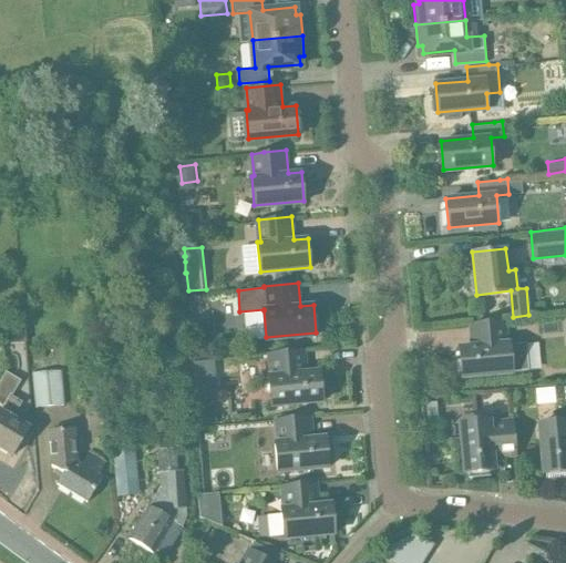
[(462,376),(484,374),(512,371),(512,370),(530,368),(527,340),(507,343),(505,319),(471,323),(473,346),(460,347),(462,376)]
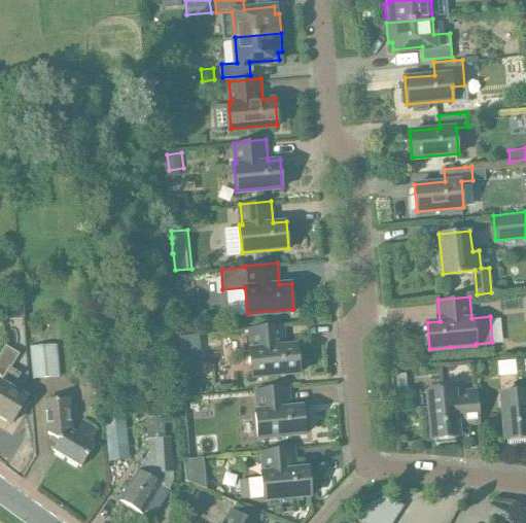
[(24,299),(2,301),(4,318),(25,316),(24,299)]
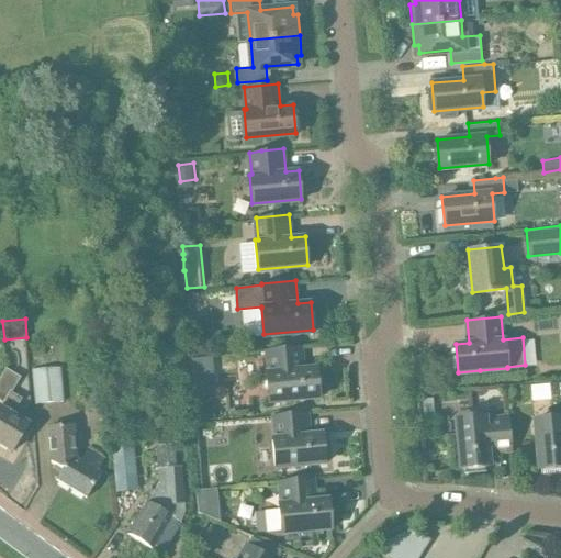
[(208,335),(191,336),(190,337),(191,354),(209,353),(208,335)]
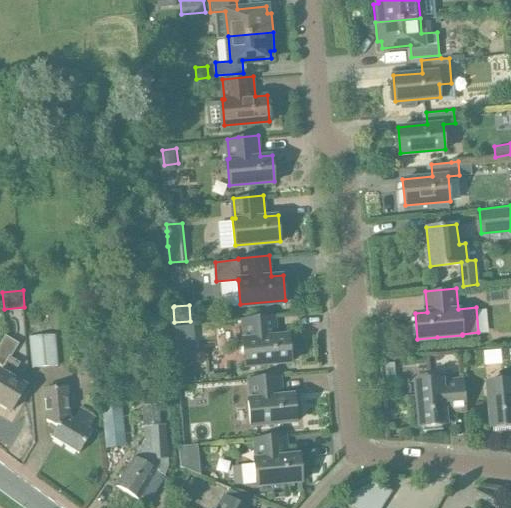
[(244,318),(246,338),(243,338),(246,364),(291,360),(291,358),(295,357),(294,337),(289,338),(288,334),(276,335),(274,315),(244,318)]
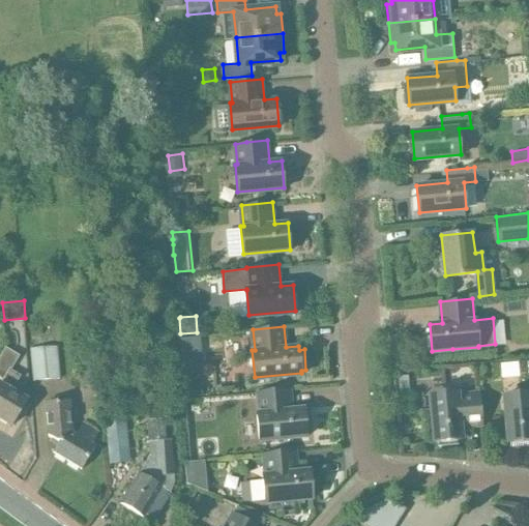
[(60,377),(57,344),(31,346),(34,379),(60,377)]
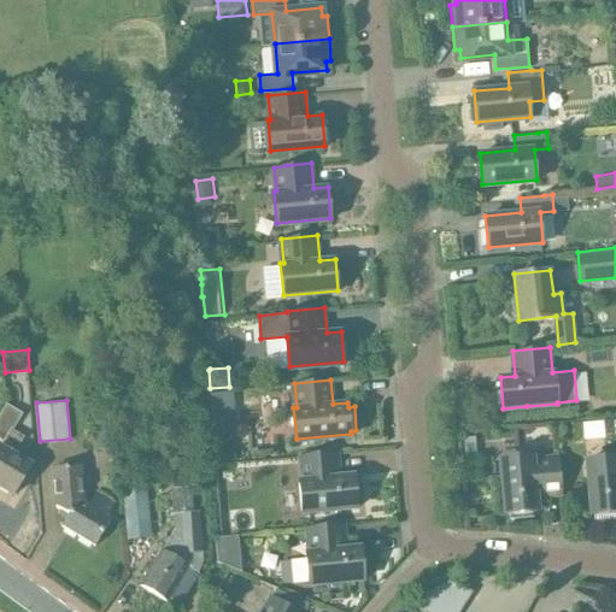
[(7,401),(3,410),(0,413),(0,436),(3,439),(0,442),(0,484),(13,493),(31,463),(13,452),(24,434),(13,427),(23,411),(7,401)]
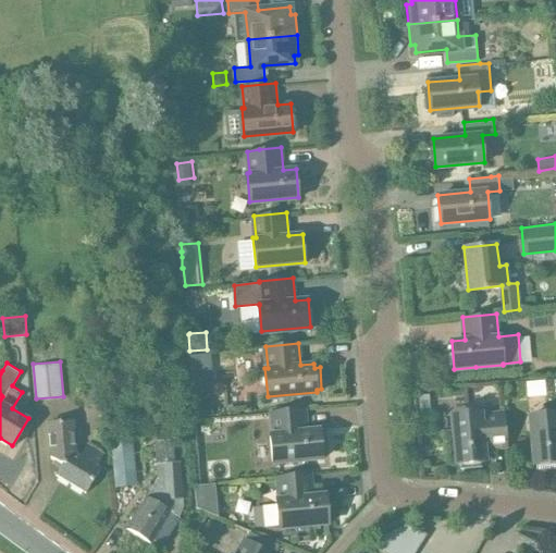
[(155,395),(168,395),(168,381),(155,381),(155,395)]
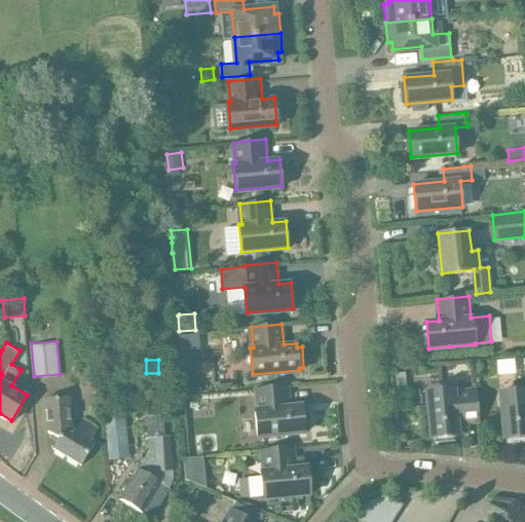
[(256,409),(258,436),(304,432),(302,405),(290,406),(288,384),(256,387),(258,409),(256,409)]
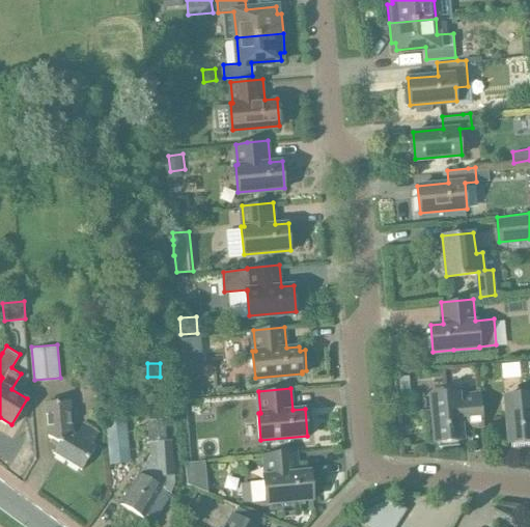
[(458,392),(452,392),(431,394),(436,441),(438,441),(439,446),(459,444),(459,439),(463,439),(462,425),(483,424),(480,392),(458,394),(458,392)]
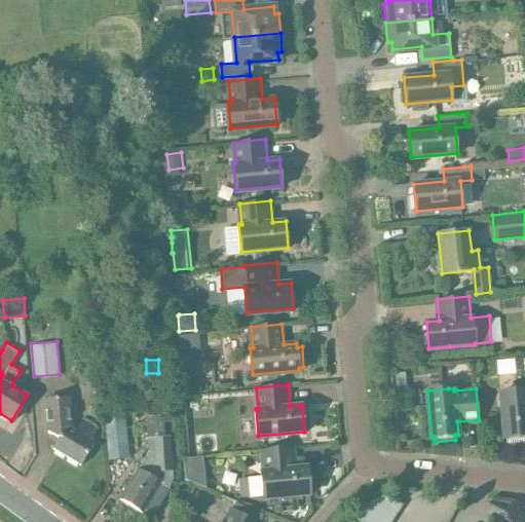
[(524,388),(500,392),(502,417),(504,438),(524,435),(524,388)]
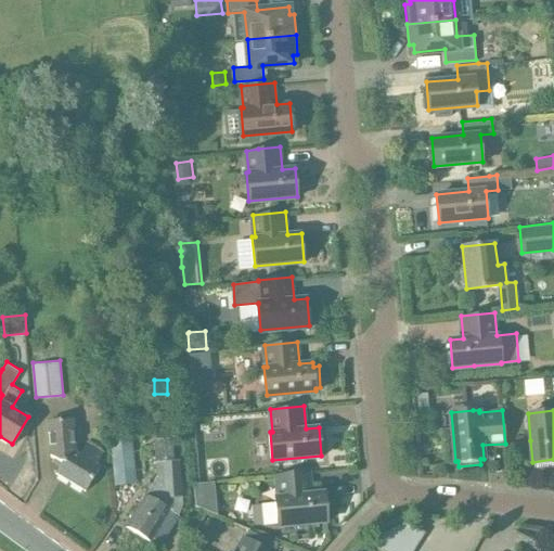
[(49,420),(50,440),(51,455),(62,461),(56,471),(86,489),(101,465),(95,462),(103,449),(87,439),(79,452),(71,447),(75,440),(73,418),(49,420)]
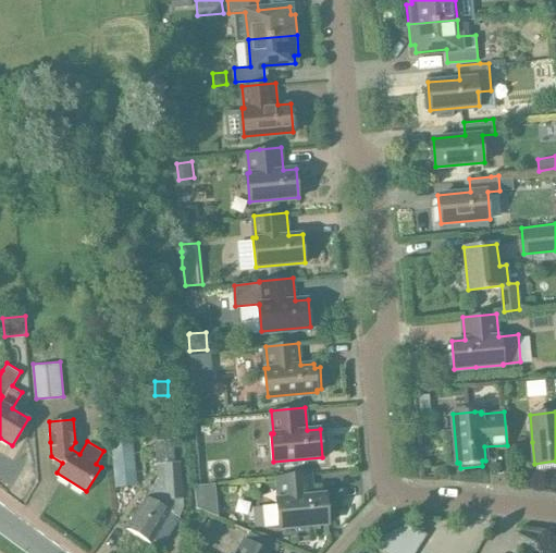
[(109,421),(114,472),(136,470),(132,419),(109,421)]
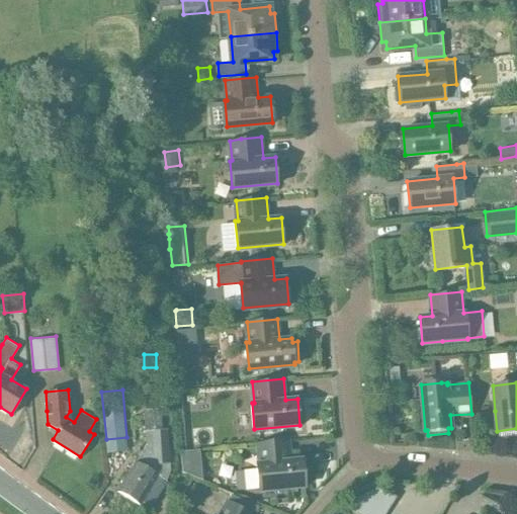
[(147,443),(130,472),(118,489),(141,503),(143,499),(151,504),(168,477),(159,472),(171,456),(169,428),(164,428),(162,407),(160,407),(159,399),(146,401),(147,408),(145,408),(147,443)]
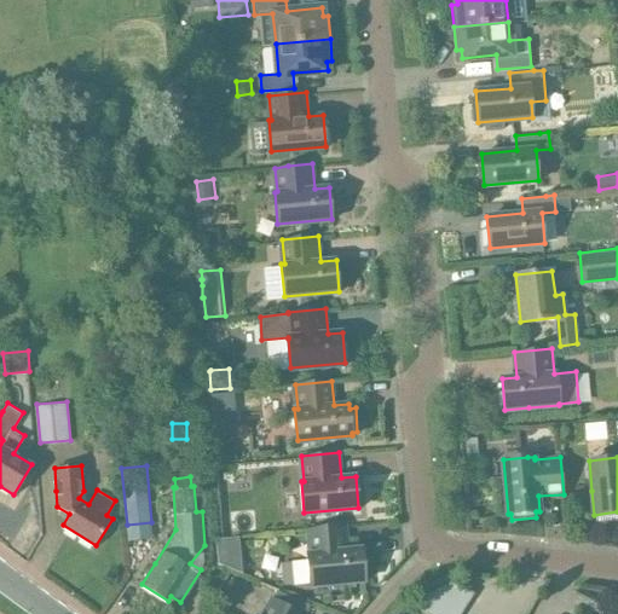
[(295,584),(310,583),(311,585),(365,580),(362,549),(347,550),(345,525),(309,528),(310,554),(307,554),(309,559),(293,560),(295,584)]
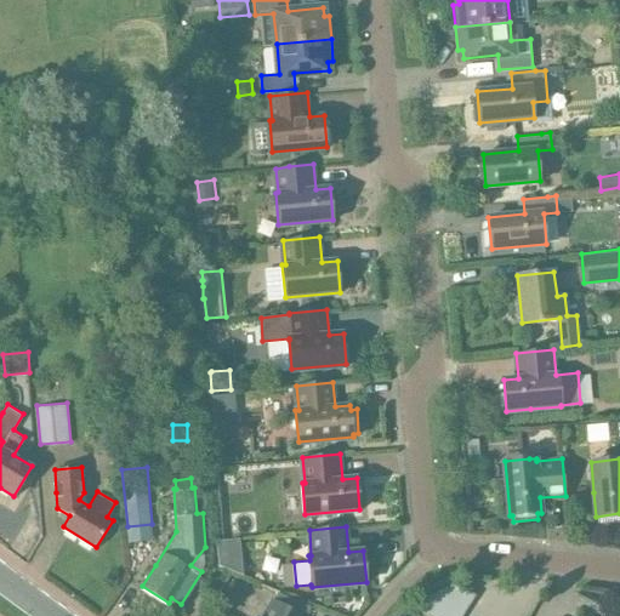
[(220,541),(221,560),(235,559),(233,540),(220,541)]
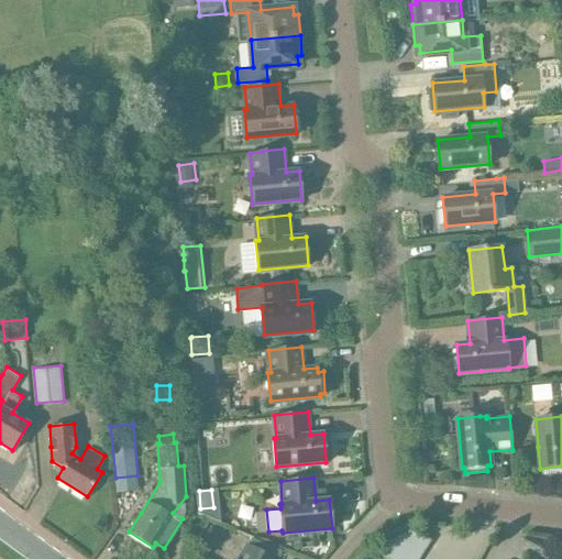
[(388,540),(382,550),(392,557),(398,547),(388,540)]
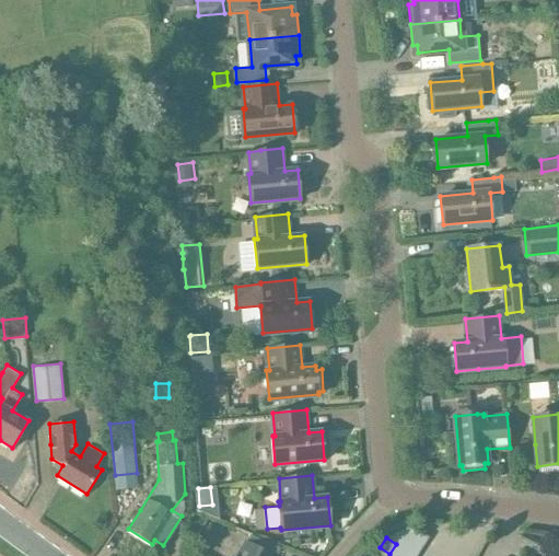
[(271,555),(246,540),(235,555),(271,555)]
